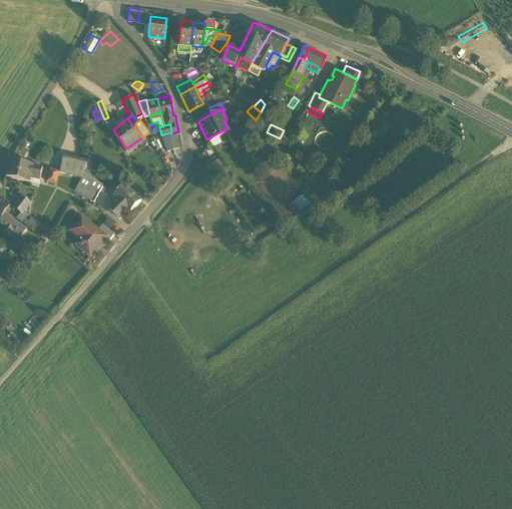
[(294,135),(284,130),(280,138),(290,143),(294,135)]
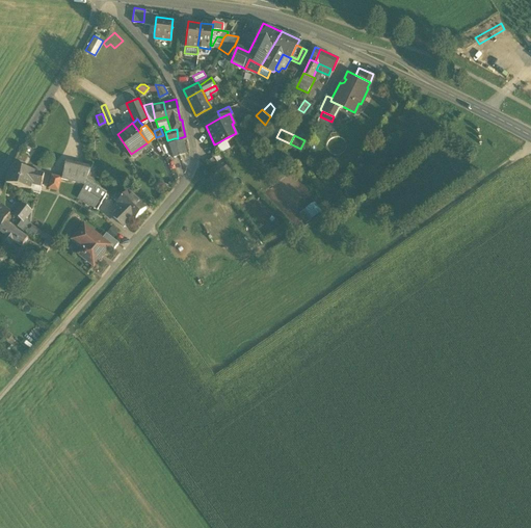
[(178,138),(175,138),(179,154),(186,151),(182,137),(178,138)]
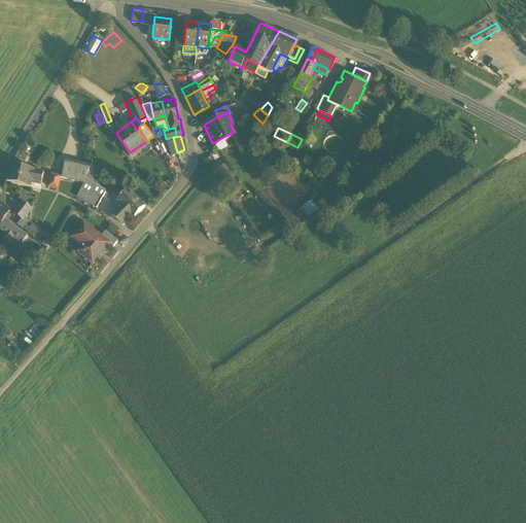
[(166,139),(171,154),(177,152),(173,137),(166,139)]
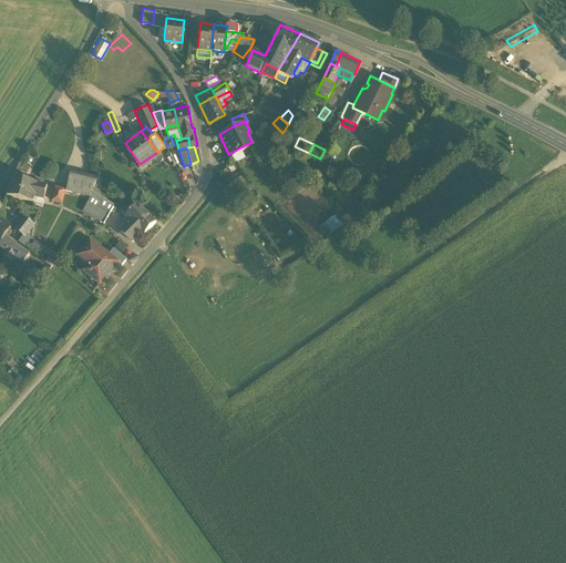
[(240,147),(230,153),(234,160),(234,161),(245,156),(240,147)]
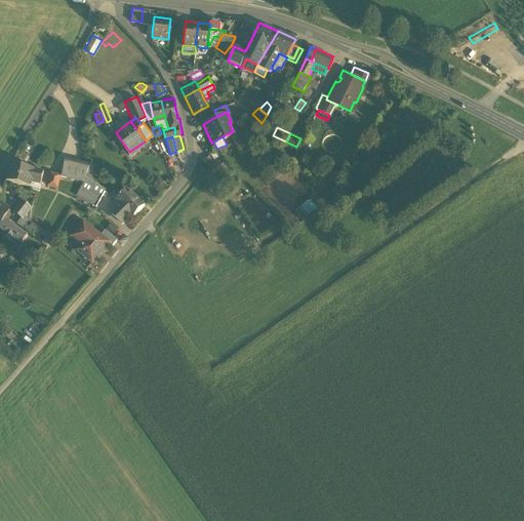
[(220,154),(216,149),(216,148),(210,153),(213,158),(220,154)]
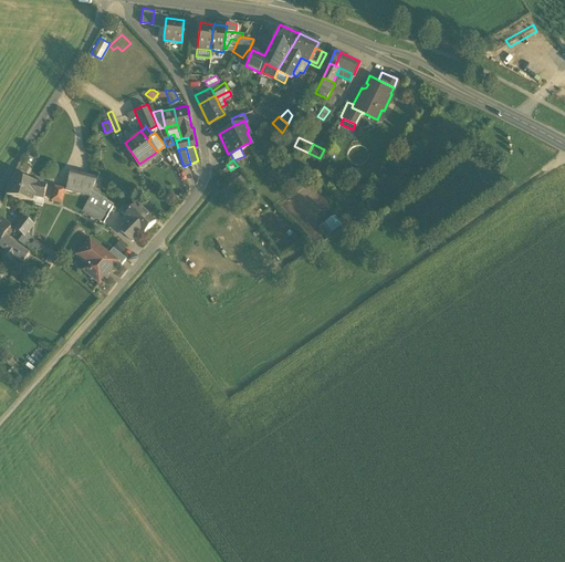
[(90,194),(91,188),(95,179),(95,178),(70,172),(66,188),(90,194)]
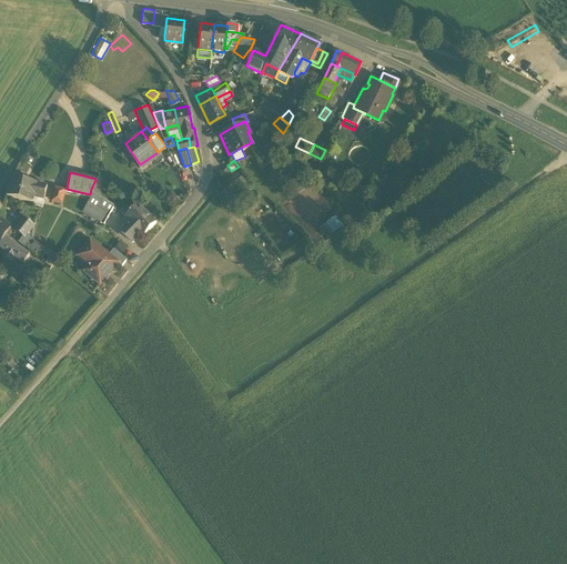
[(251,183),(243,173),(233,180),(241,191),(251,183)]
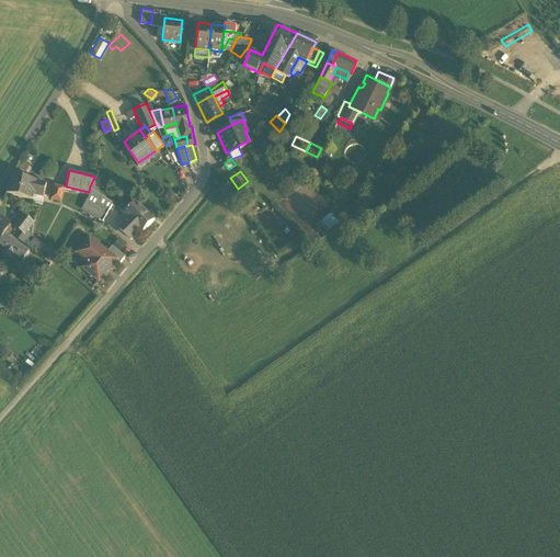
[(6,192),(31,197),(32,192),(42,194),(45,181),(10,173),(6,192)]
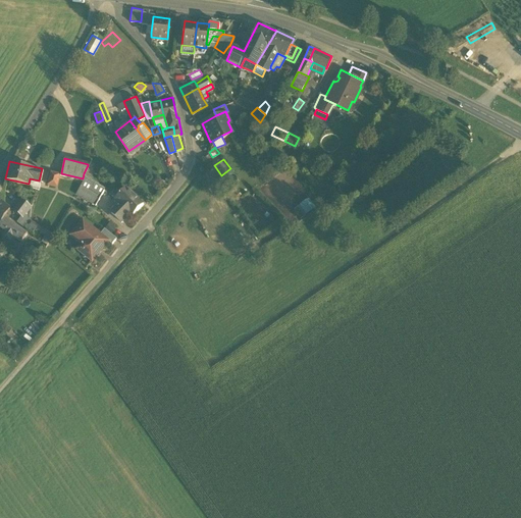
[(94,168),(88,165),(84,173),(91,177),(94,168)]
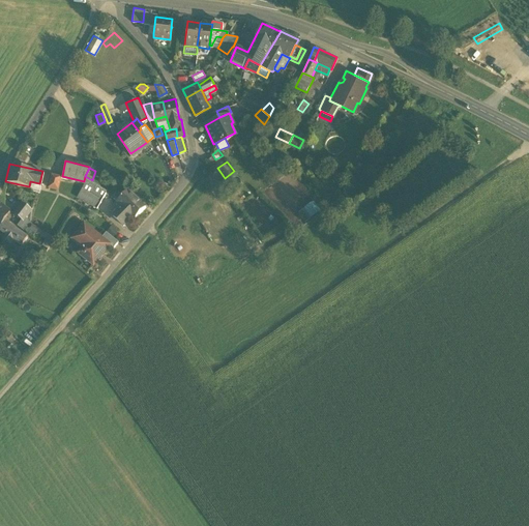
[(48,185),(57,187),(60,175),(51,173),(48,185)]
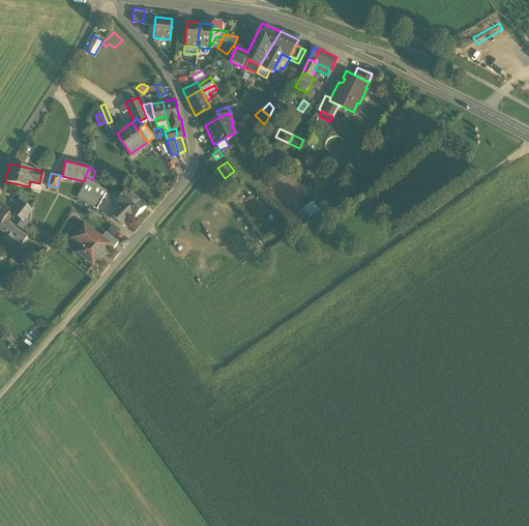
[(76,195),(96,207),(107,188),(92,180),(85,176),(84,181),(76,195)]
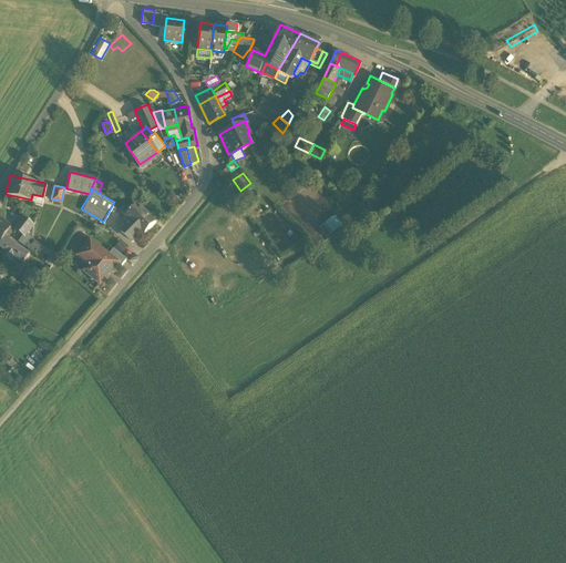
[(124,215),(127,219),(129,219),(130,218),(141,228),(143,231),(154,219),(136,202),(124,213),(125,214),(124,215)]
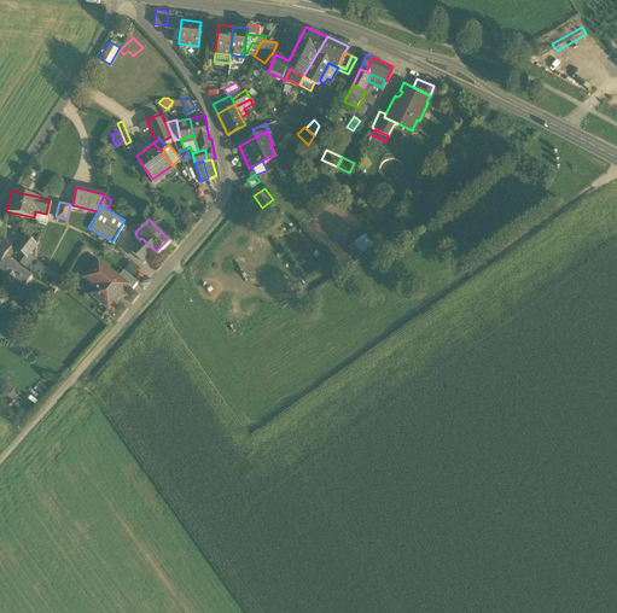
[(353,239),(361,252),(373,244),(365,232),(353,239)]
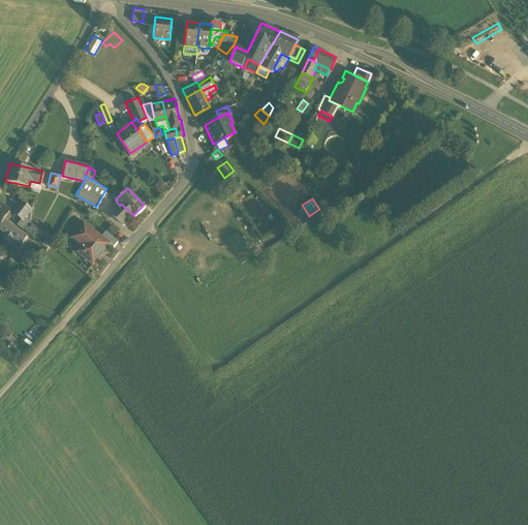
[(21,199),(17,206),(27,213),(31,207),(21,199)]
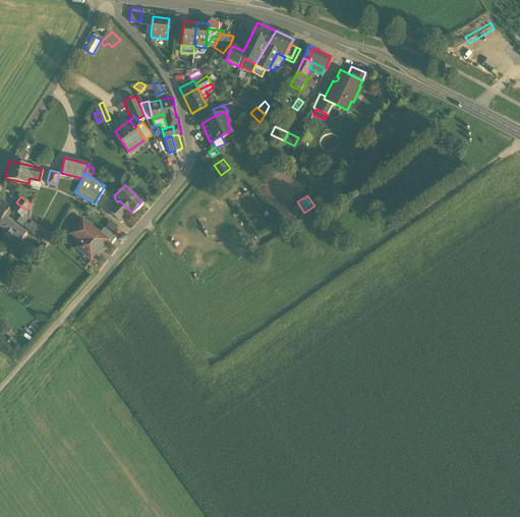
[(0,225),(4,228),(11,232),(20,238),(25,230),(3,214),(10,205),(0,198),(0,225)]
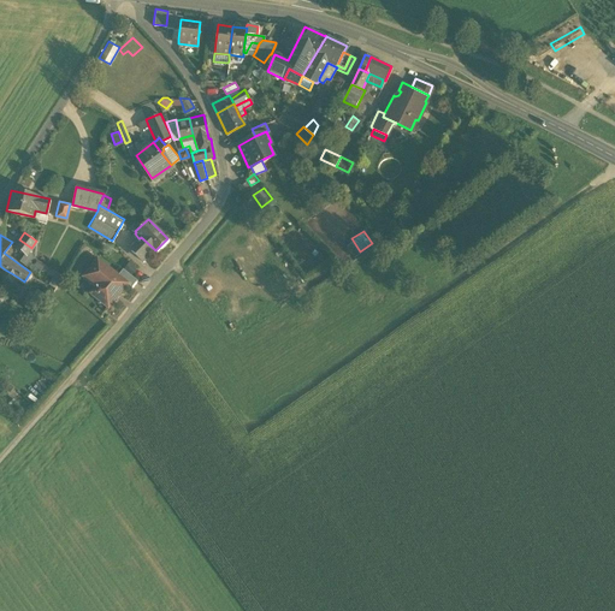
[(145,256),(153,248),(141,237),(140,238),(139,238),(132,244),(145,256)]
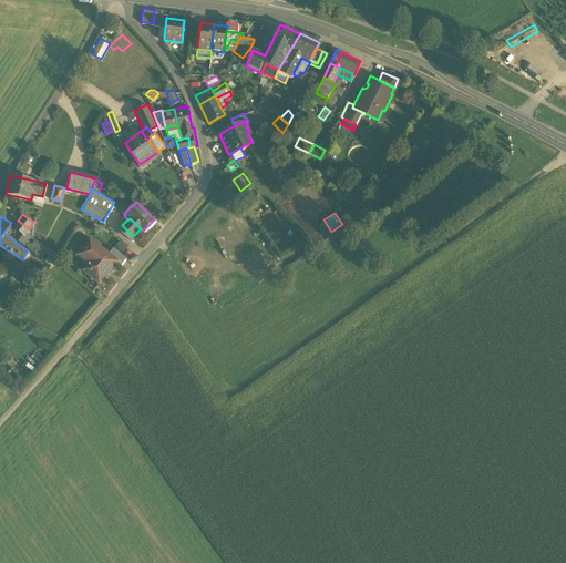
[(24,234),(29,228),(18,221),(13,226),(22,233),(18,239),(23,243),(28,236),(24,234)]
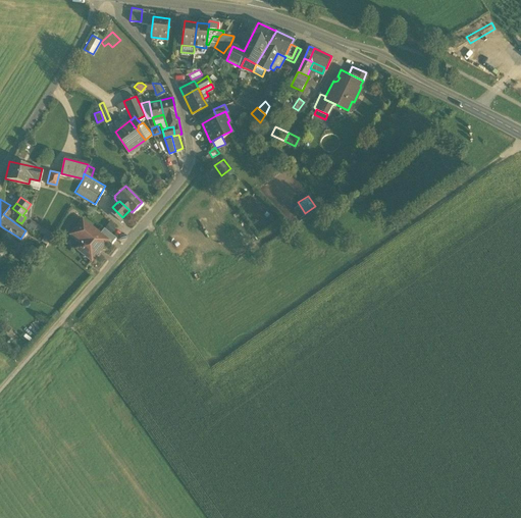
[(30,217),(31,204),(27,210),(22,215),(25,217),(30,217)]
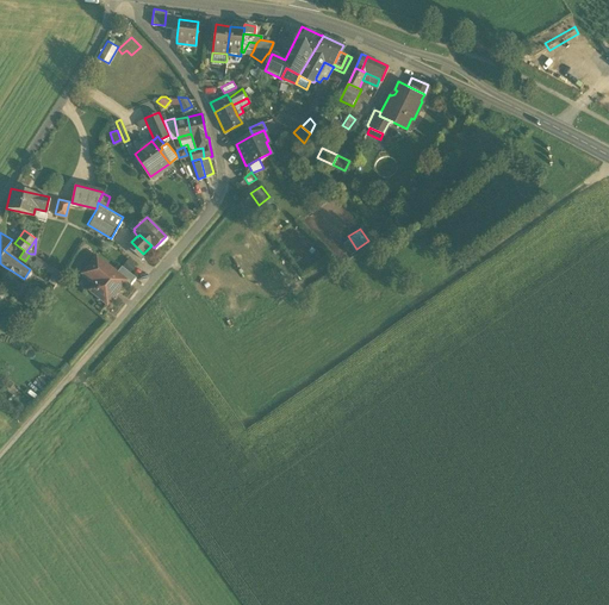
[(41,266),(35,262),(39,256),(35,254),(30,254),(25,261),(32,266),(38,269),(41,266)]
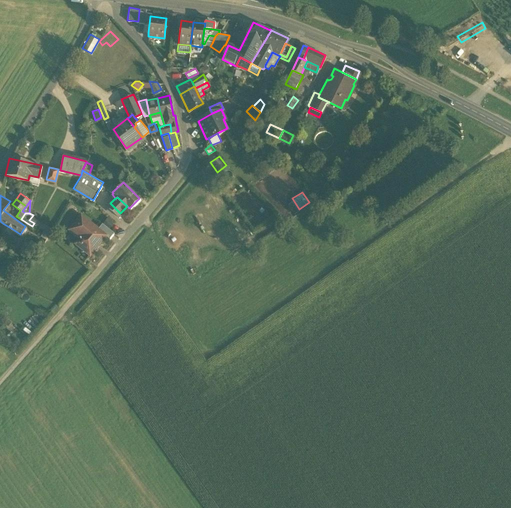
[(75,242),(89,254),(105,234),(97,228),(80,214),(69,228),(79,237),(75,242)]
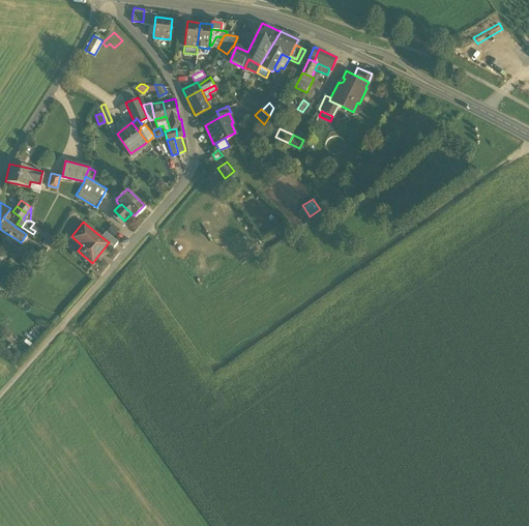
[(53,235),(34,223),(30,228),(35,231),(45,236),(51,240),(53,235)]
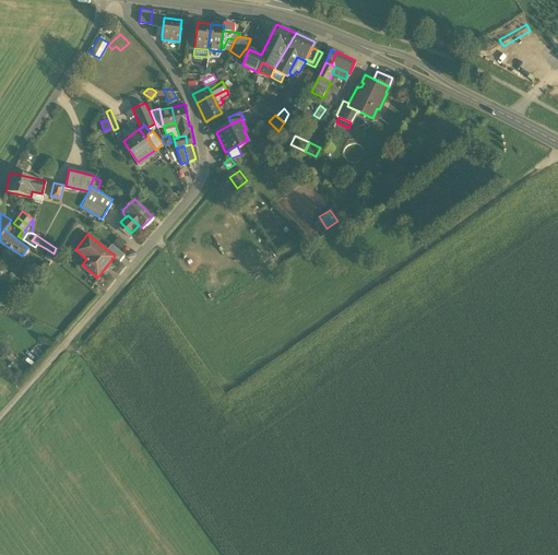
[(111,243),(118,248),(121,246),(125,241),(118,235),(115,239),(111,243)]
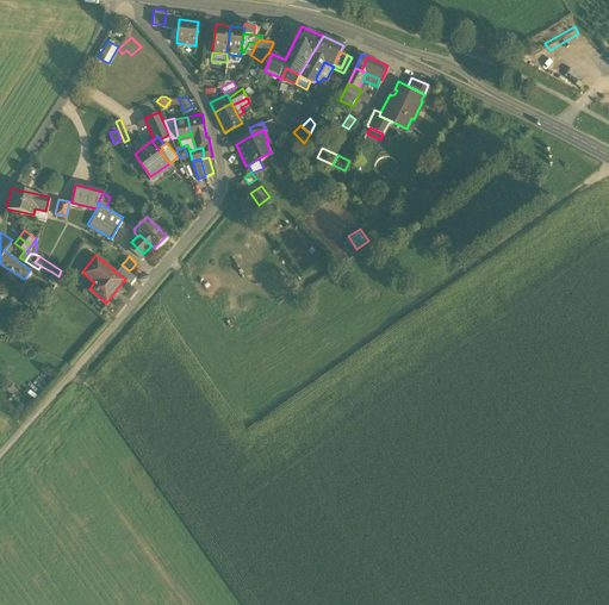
[(125,279),(130,284),(135,276),(129,270),(122,264),(116,272),(125,279)]
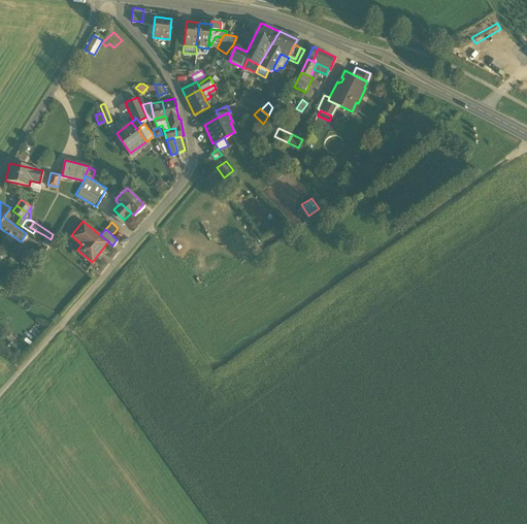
[(8,240),(11,235),(4,231),(1,235),(8,240)]
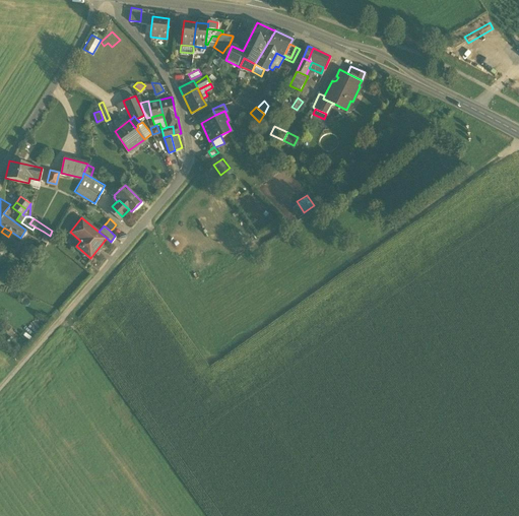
[(47,242),(50,236),(44,232),(41,239),(47,242)]
